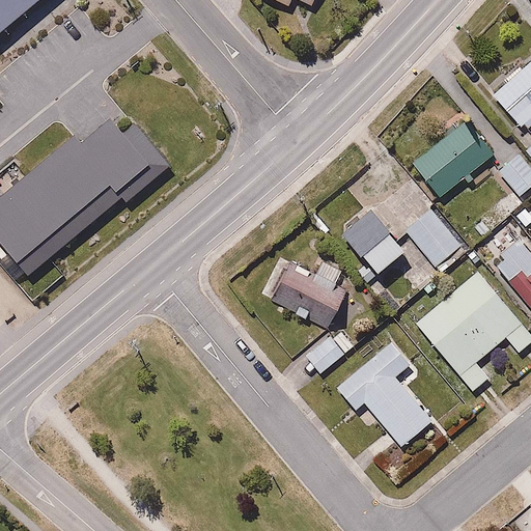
[(0,0),(0,34),(39,0),(0,0)]
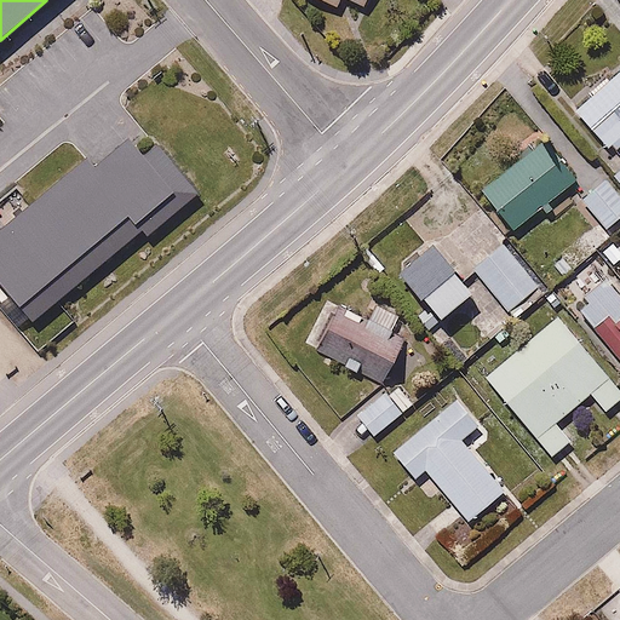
[(619,57),(574,108),(615,145),(619,141),(619,139),(619,57)]
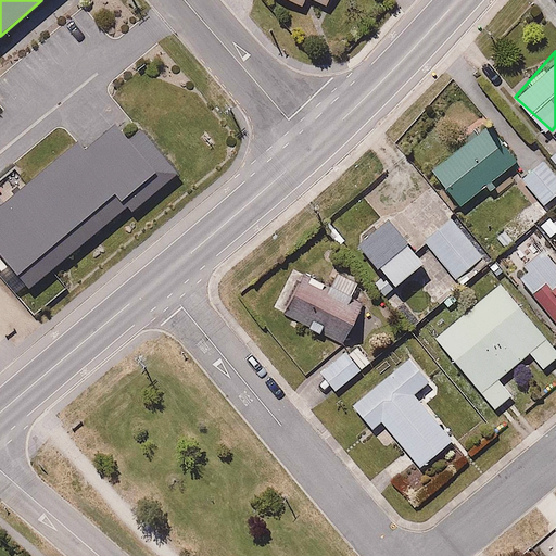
[(469,203),(518,158),(483,121),(434,166),(469,203)]
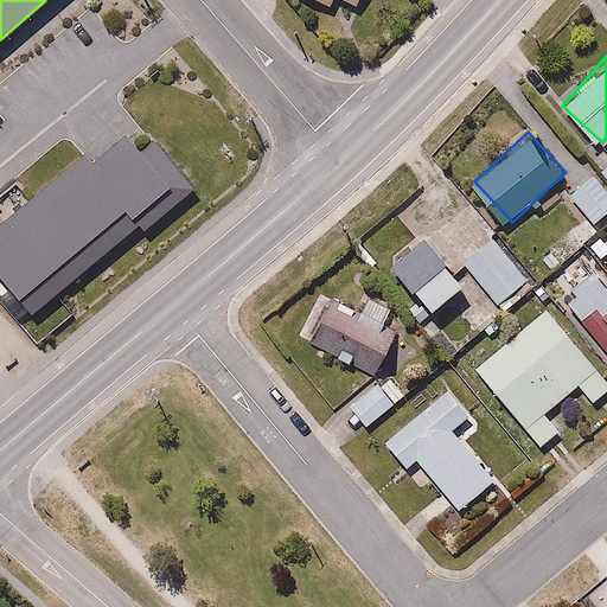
[(142,230),(191,190),(151,141),(139,152),(125,135),(90,164),(83,155),(0,224),(0,280),(30,315),(139,225),(142,230)]
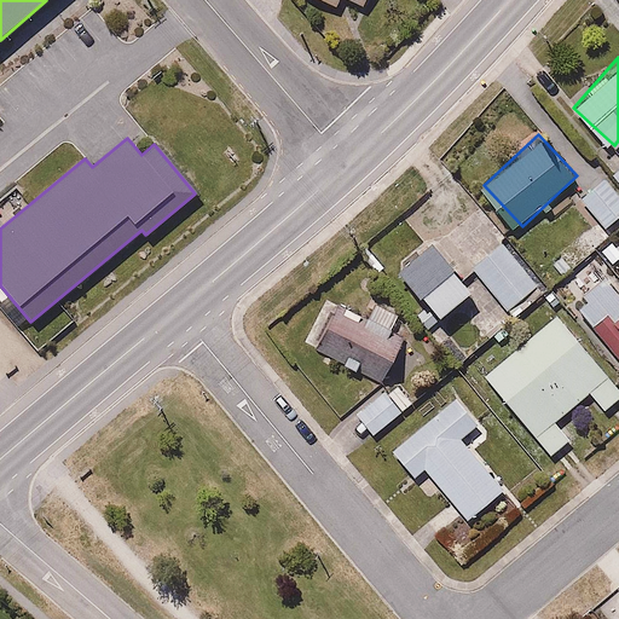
[(618,185),(611,174),(582,196),(601,223),(618,209),(618,185)]
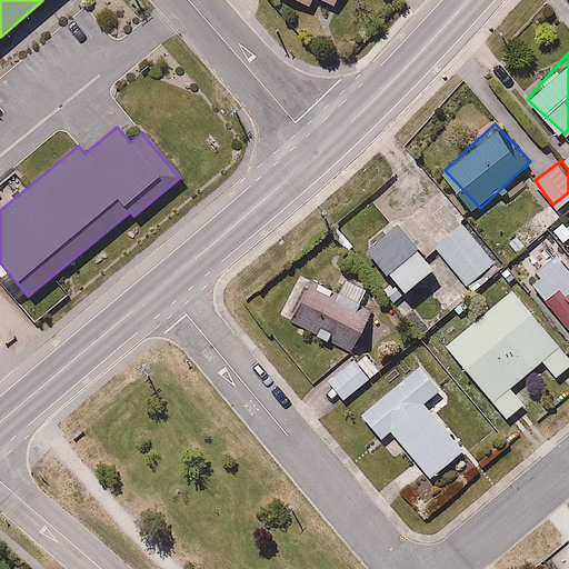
[(435,260),(397,220),(368,247),(405,287),(435,260)]
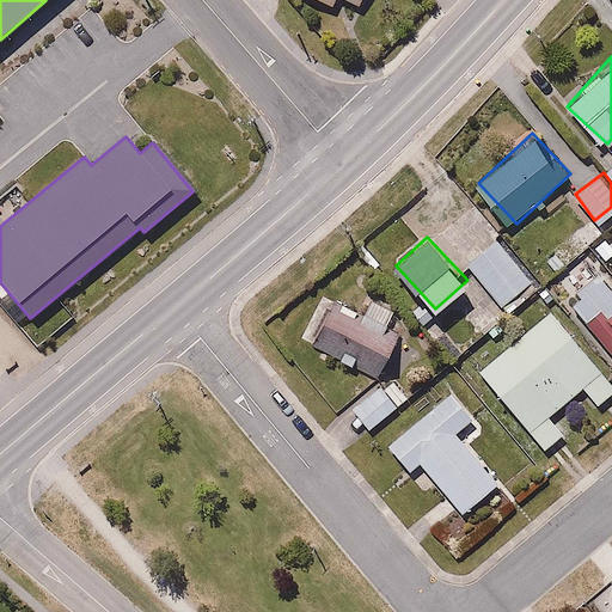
[(539,287),(497,238),(467,263),(509,312),(539,287)]
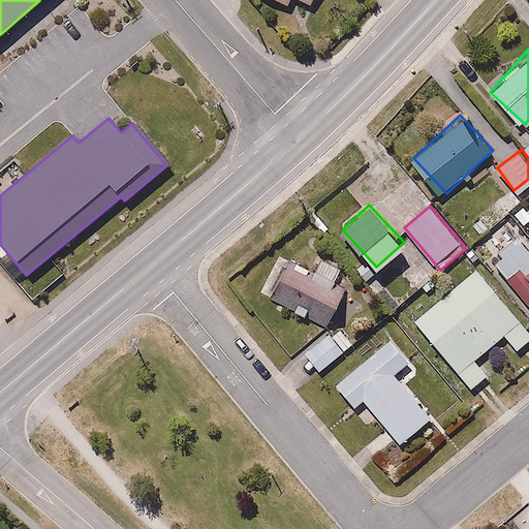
[(528,247),(518,236),(491,260),(528,302),(528,247)]
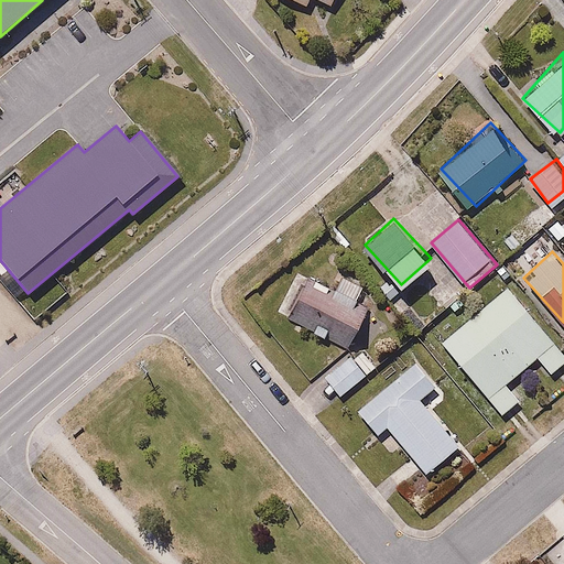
[(357,301),(366,281),(351,273),(344,290),(338,288),(336,292),(304,279),(293,304),(316,315),(312,326),(331,334),(335,326),(357,336),(370,306),(357,301)]
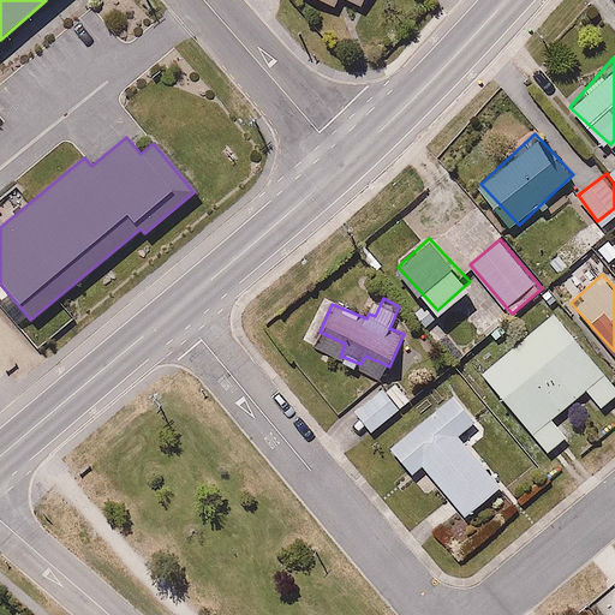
[(587,389),(603,408),(614,398),(614,380),(556,308),(479,370),(547,454),(569,435),(555,416),(587,389)]
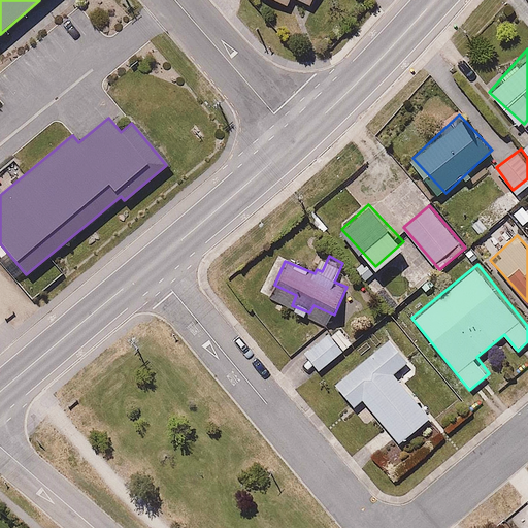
[(302,350),(319,370),(355,341),(338,321),(302,350)]
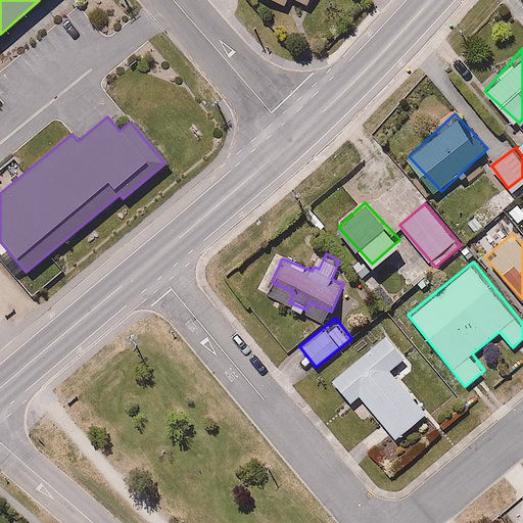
[(359,395),(395,437),(427,410),(392,369),(407,357),(386,333),(334,378),(352,400),(359,395)]
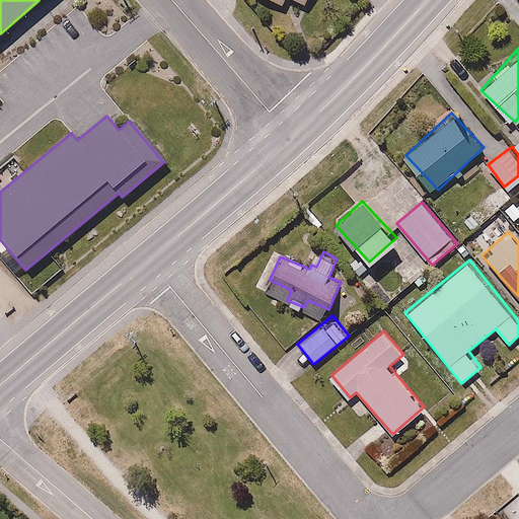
All buildings are outlined.
